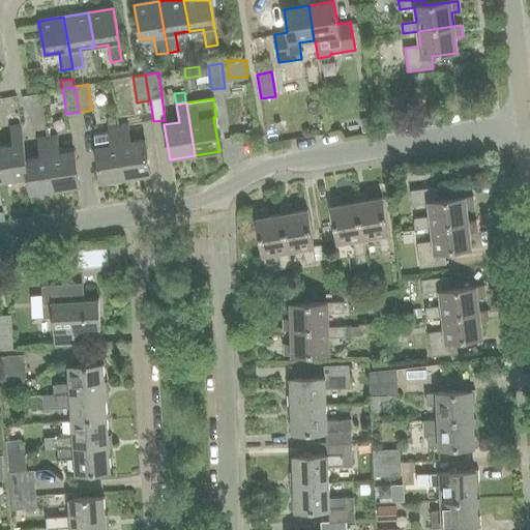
[(118,116),(119,125),(127,124),(125,114),(118,116)]
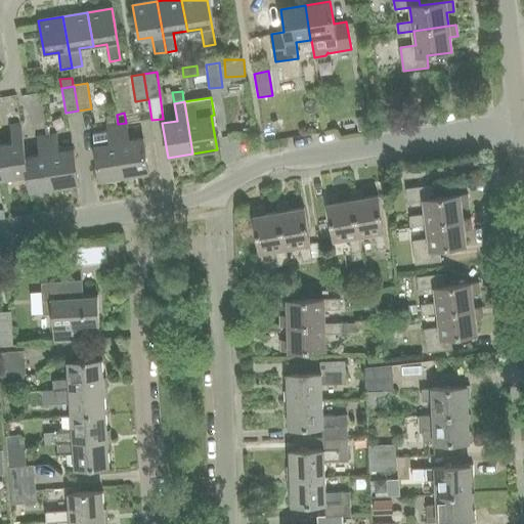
[(369,116),(355,118),(356,128),(357,131),(372,129),(372,126),(369,116)]
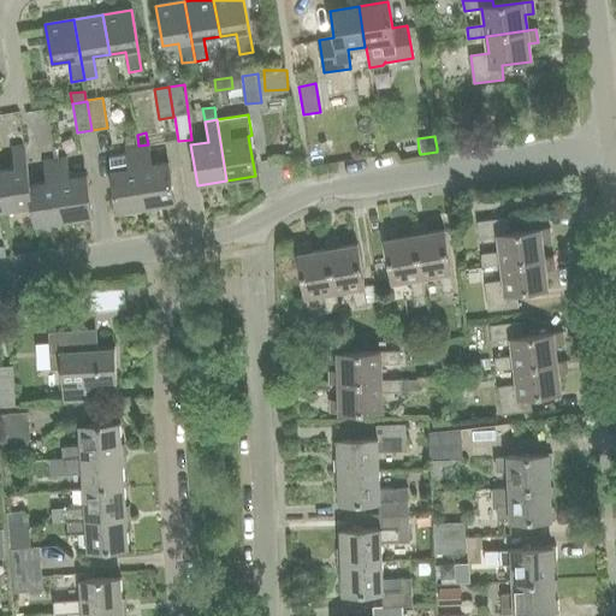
[(15,169),(0,170),(0,185),(5,212),(33,207),(29,185),(23,146),(11,148),(15,169)]
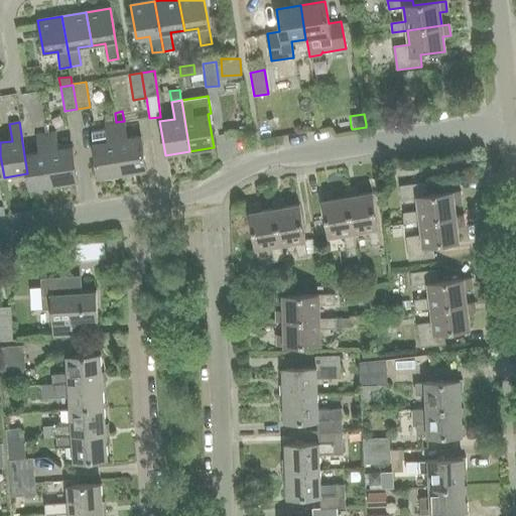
[(114,123),(123,174),(146,170),(141,136),(127,138),(124,122),(114,123)]
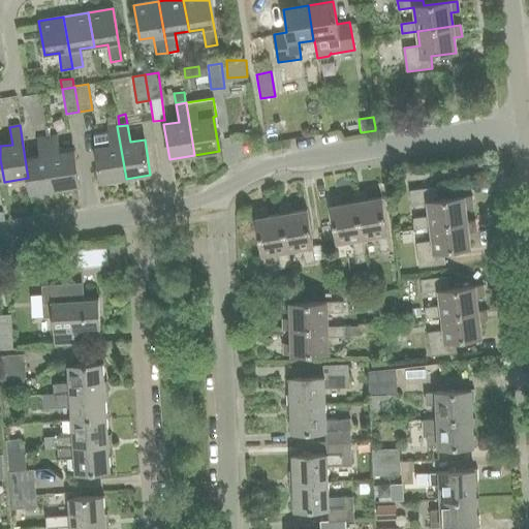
[(94,142),(95,148),(100,183),(126,179),(117,126),(106,128),(109,139),(94,142)]
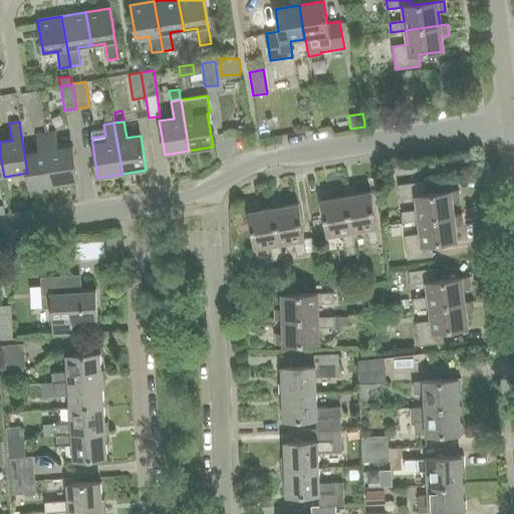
[(55,133),(45,135),(54,185),(78,181),(72,147),(57,149),(55,133)]
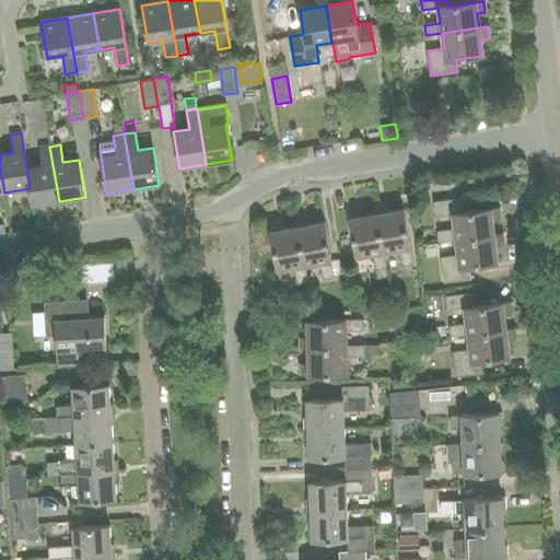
[(42,166),(26,168),(30,188),(32,206),(59,201),(49,147),(38,148),(42,166)]
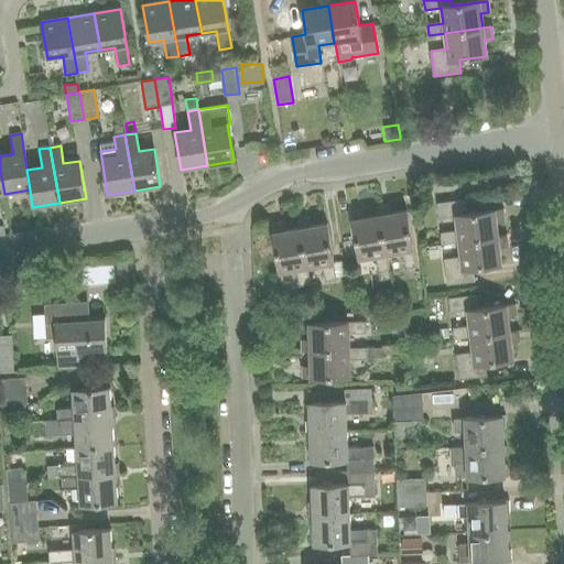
[(459,241),(499,237),(497,223),(505,221),(503,210),(466,214),(465,201),(438,203),(440,218),(457,216),(458,231),(441,232),(443,245),(459,242),(459,241)]
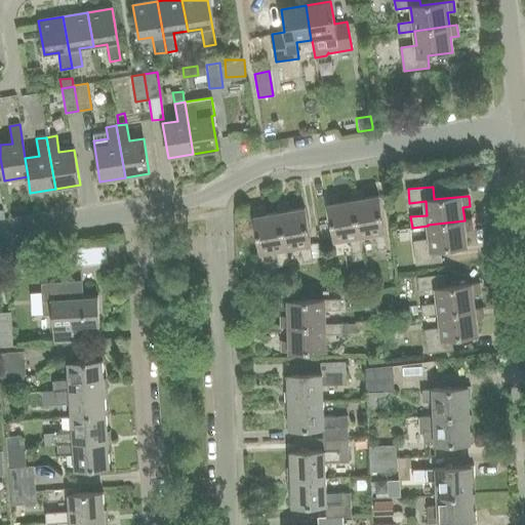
[(377,250),(387,249),(379,198),(364,200),(363,193),(352,194),(353,201),(358,238),(361,238),(375,236),(377,250)]
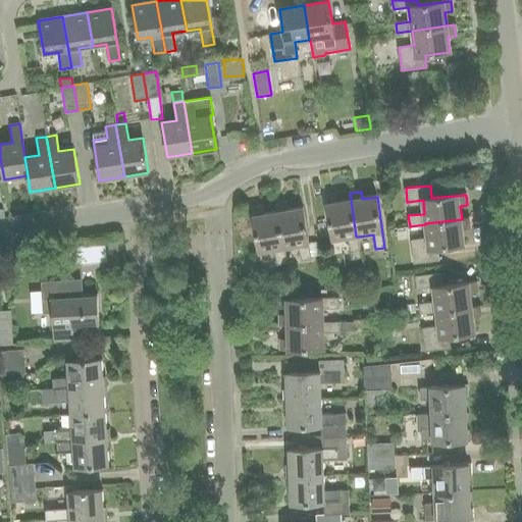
[(361,252),(359,237),(356,237),(351,200),(336,202),(335,195),(327,196),(333,240),(348,238),(350,253),(361,252)]
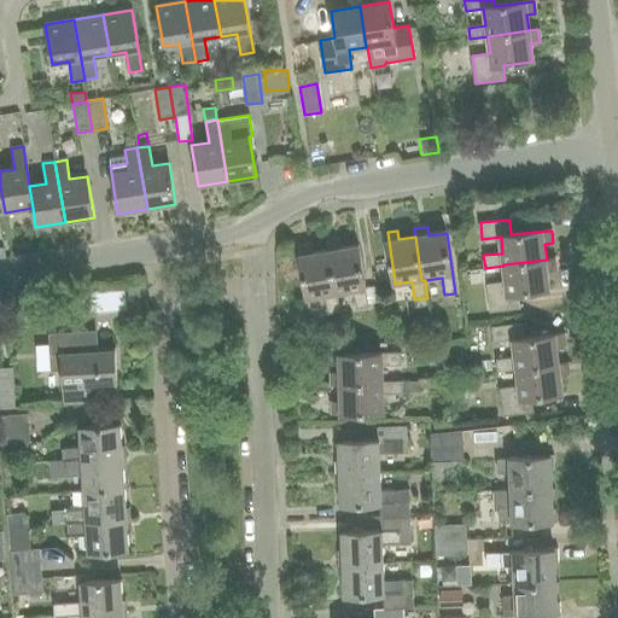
[(356,308),(367,307),(359,245),(340,249),(339,240),(327,242),(328,250),(334,293),(337,293),(354,291),(356,308)]
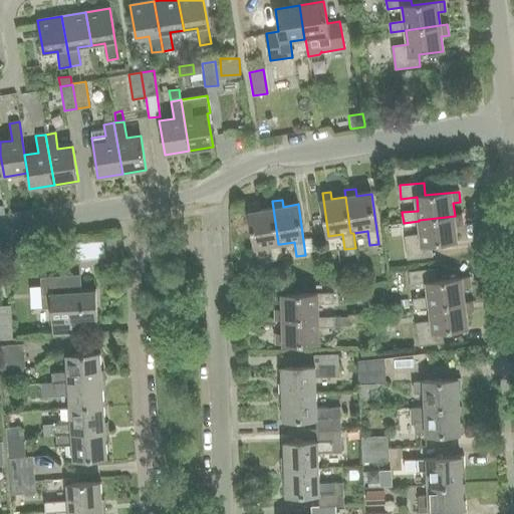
[(282,258),(280,244),(278,244),(273,208),(260,210),(259,203),(249,204),(255,247),(270,245),(272,259),(282,258)]
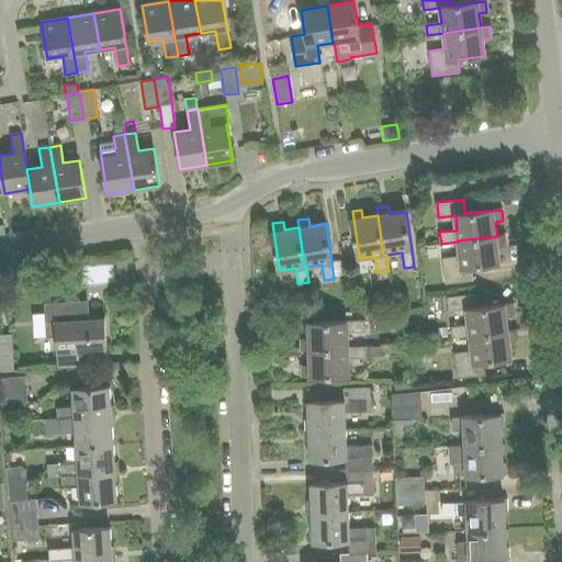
[(498,247),(506,246),(505,235),(497,236),(458,240),(458,242),(460,258),(444,259),(446,283),(473,280),(472,268),(501,265),(498,247)]
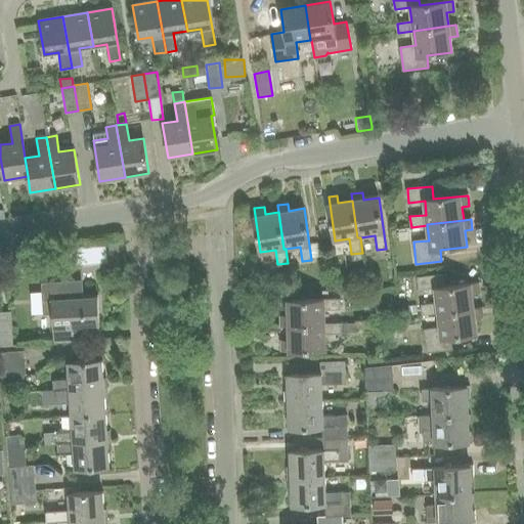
[(121,255),(111,257),(112,269),(123,268),(121,255)]
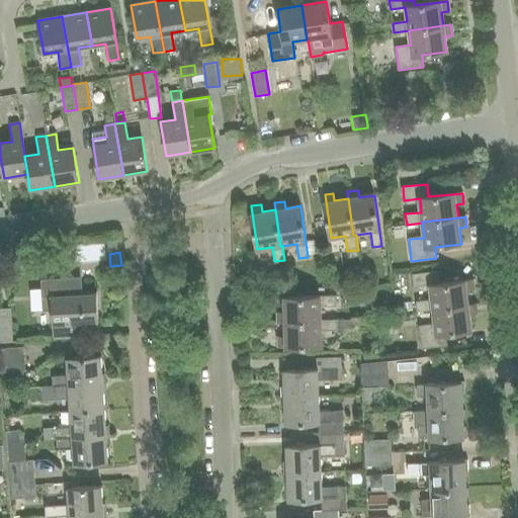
[(432,309),(469,305),(467,290),(473,290),(472,280),(439,283),(438,271),(413,274),(415,287),(430,285),(432,300),(416,303),(417,313),(432,311),(432,309)]
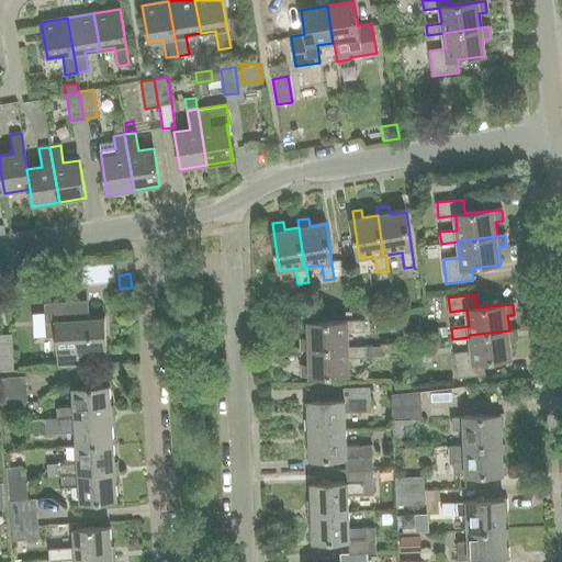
[(47,335),(54,334),(57,369),(80,368),(79,355),(107,352),(104,317),(89,318),(88,300),(45,303),(47,335)]
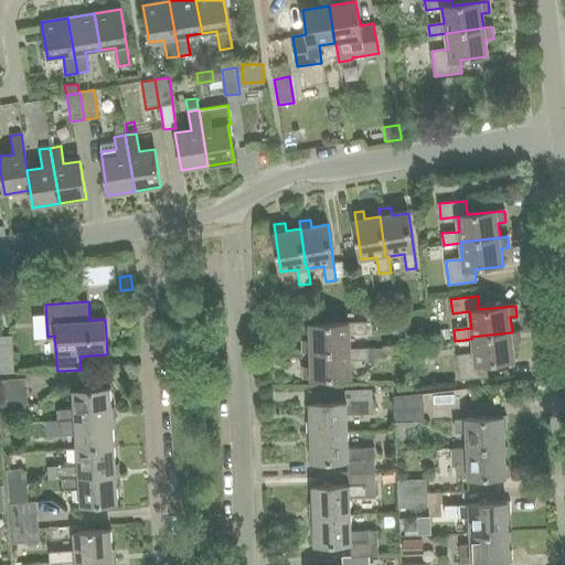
[(350,350),(350,334),(366,333),(366,323),(309,324),(310,340),(302,340),(302,352),(310,352),(350,350)]
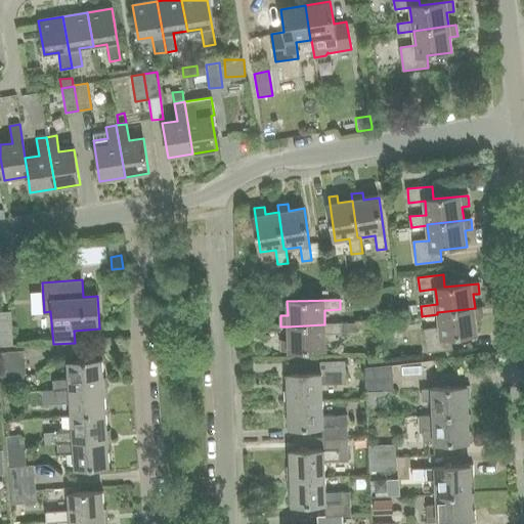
[(476,319),(481,318),(480,307),(475,308),(437,312),(437,314),(439,329),(424,330),(427,352),(451,350),(450,338),(477,335),(476,319)]
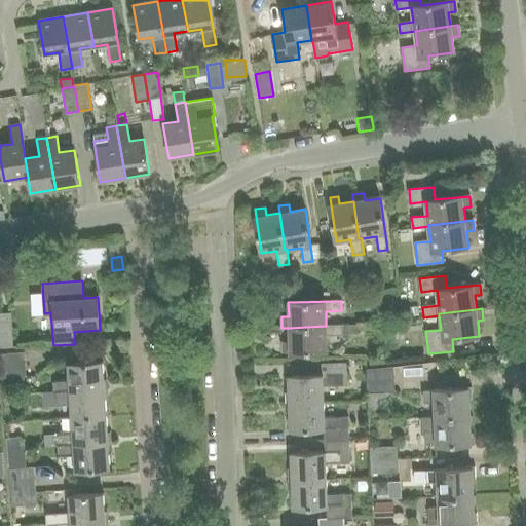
[(0,313),(0,347),(12,346),(10,312),(0,313)]
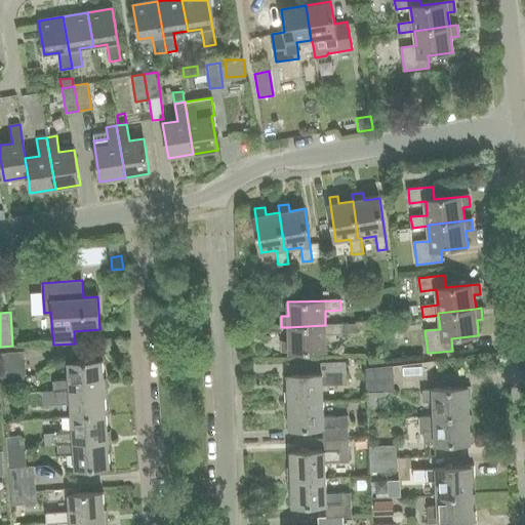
[(326,335),(341,335),(358,334),(357,323),(325,325),(288,327),(288,341),(282,341),(282,353),(326,352),(326,335)]
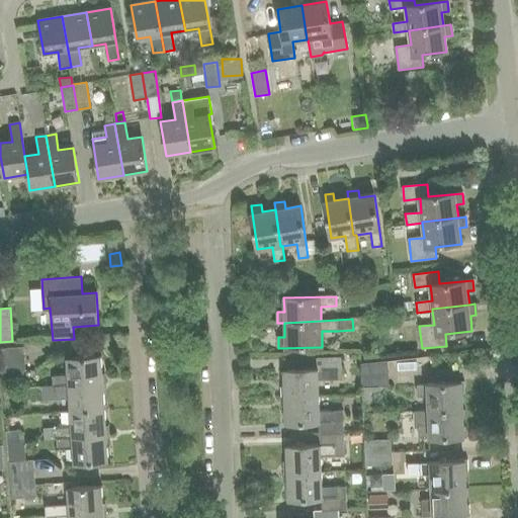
[(0,360),(0,361),(24,359),(23,347),(0,348),(0,360)]
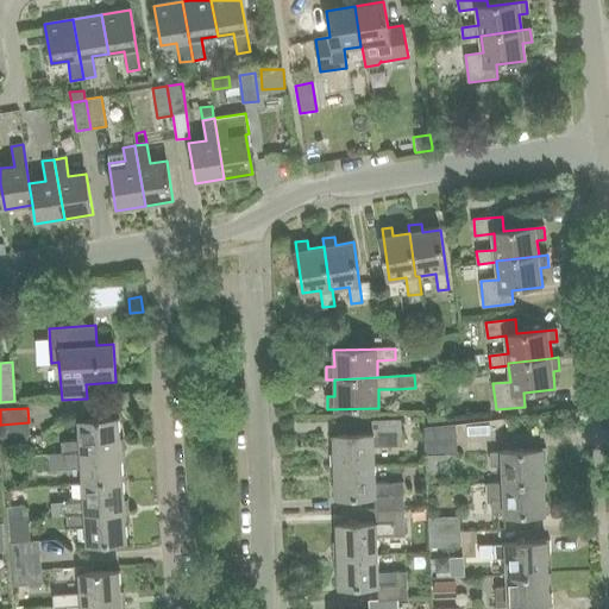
[(61,441),(62,452),(121,449),(119,419),(79,421),(80,440),(61,441)]
